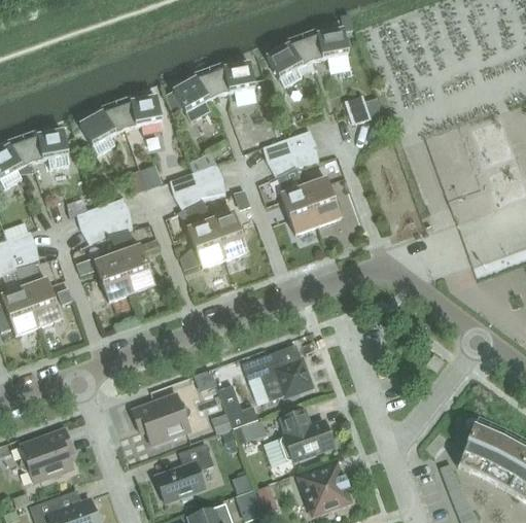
[(302,34),(312,62),(328,59),(329,68),(349,64),(347,55),(348,55),(343,29),(318,34),(316,29),(302,34)]
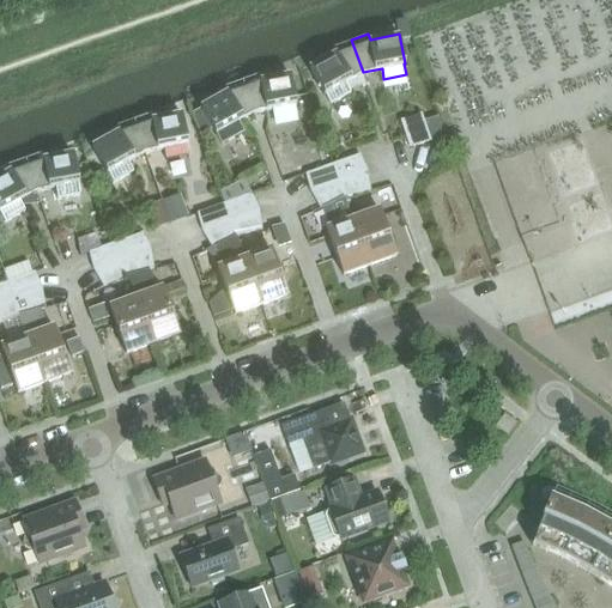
[(367,83),(363,72),(351,40),(334,46),(335,52),(310,66),(325,92),(326,92),(331,102),(351,91),(345,81),(357,74),(363,84),(367,83)]
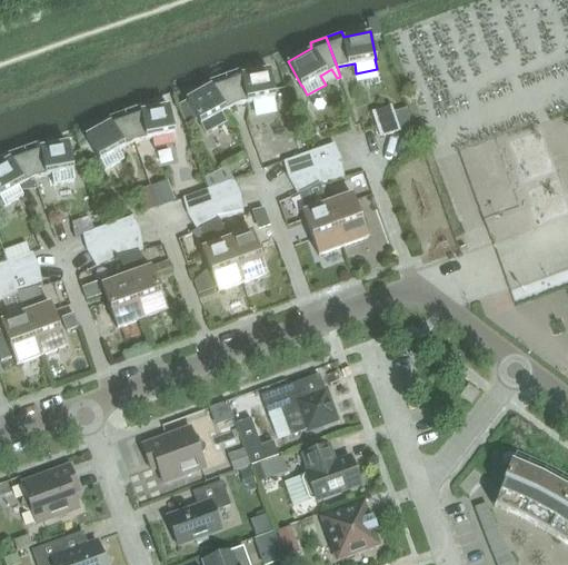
[(240,67),(225,73),(236,102),(253,99),(256,109),(276,106),(273,96),(275,95),(270,68),(242,72),(240,67)]
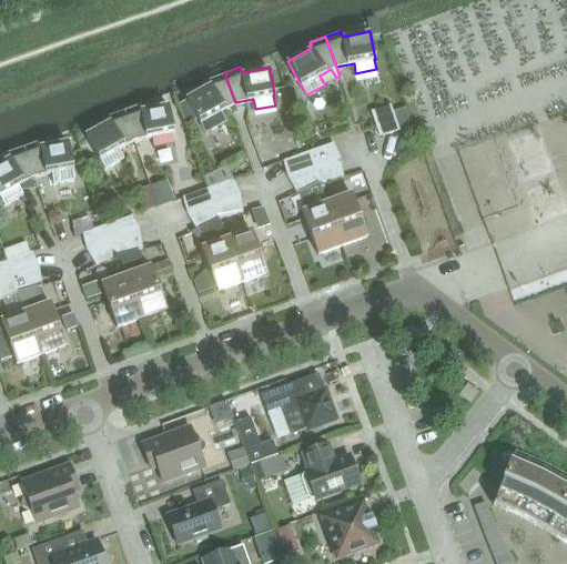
[(186,98),(179,102),(185,123),(198,117),(200,122),(201,121),(206,131),(224,120),(220,111),(235,102),(224,73),(209,79),(211,84),(186,98)]
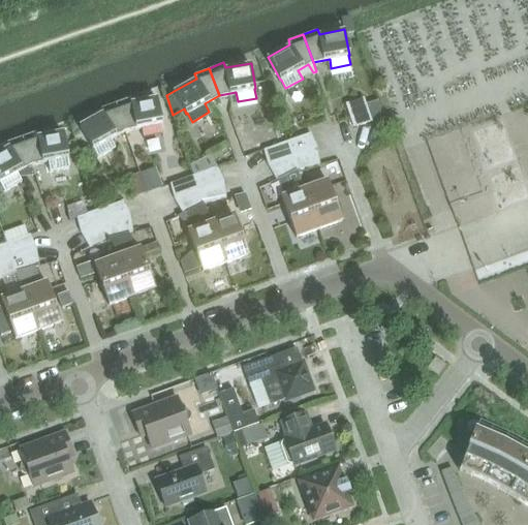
[(368,106),(364,95),(346,101),(354,125),(372,119),(385,114),(381,101),(368,106)]
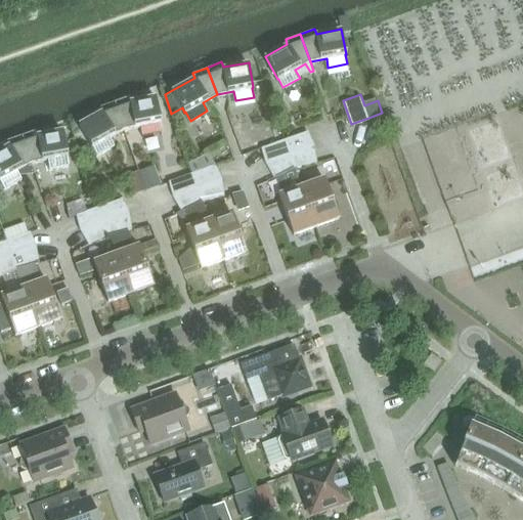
[(115,101),(124,128),(140,125),(142,134),(162,131),(160,121),(161,121),(156,96),(131,100),(129,95),(115,101)]
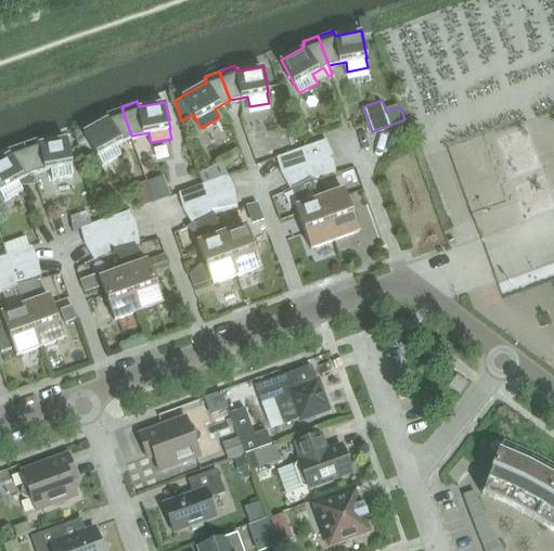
[(116,144),(131,136),(121,107),(106,113),(107,118),(85,131),(98,155),(98,154),(103,163),(121,153),(116,144)]
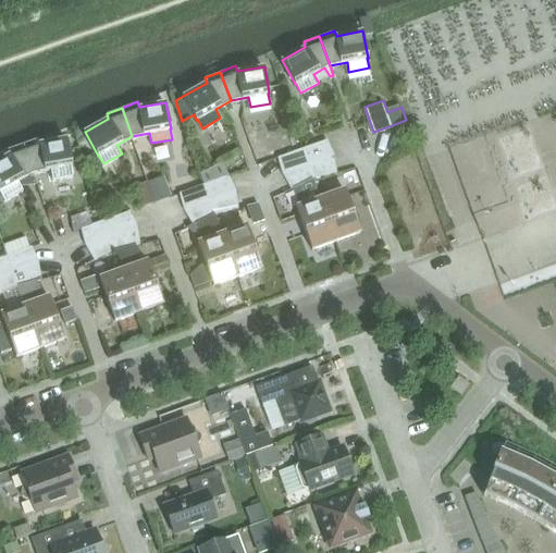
[(23,143),(34,172),(51,169),(53,179),(73,174),(71,164),(72,164),(68,137),(40,143),(38,137),(23,143)]
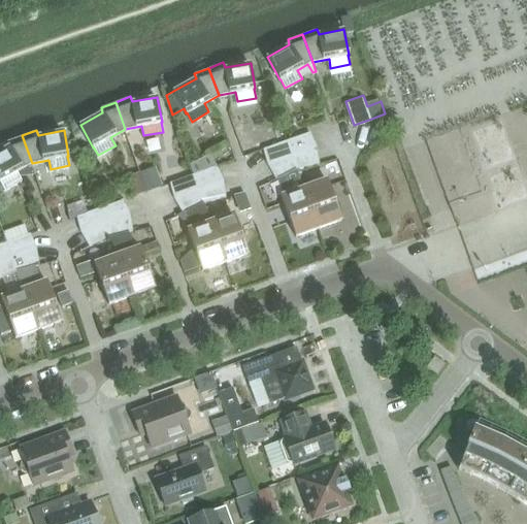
[(310,131),(287,139),(292,153),(316,144),(310,131)]
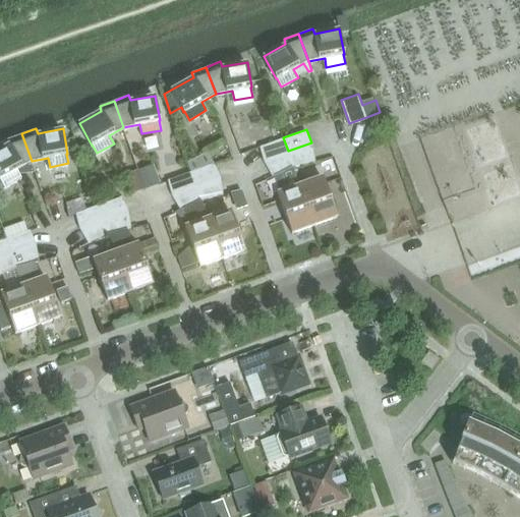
[(17,169),(32,161),(21,133),(7,139),(9,144),(0,149),(0,178),(4,186),(21,177),(17,169)]
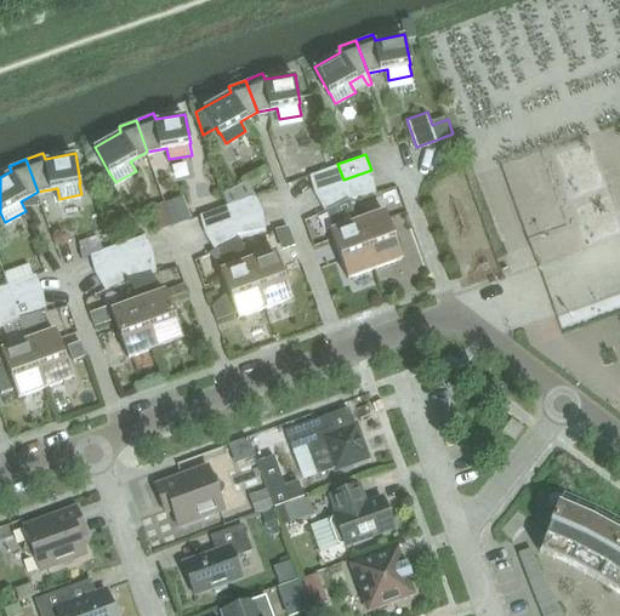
[(317,190),(343,180),(337,164),(311,174),(317,190)]
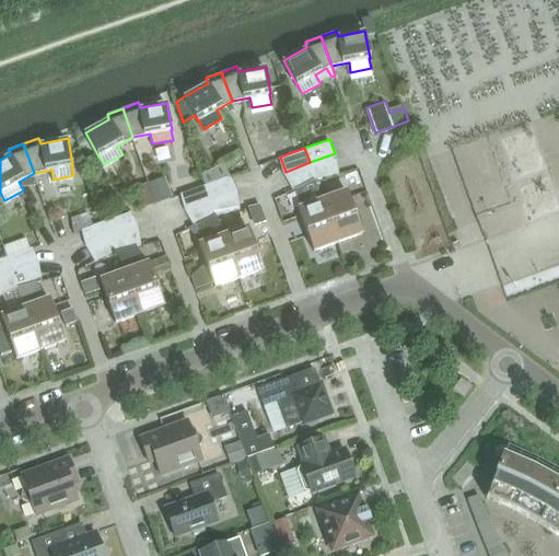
[(310,162),(315,177),(339,172),(335,153),(310,162)]
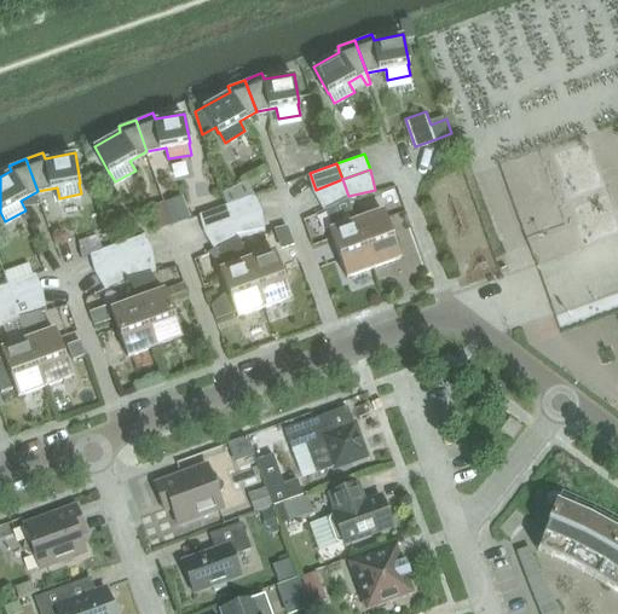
[(324,208),(348,196),(342,179),(316,190),(324,208)]
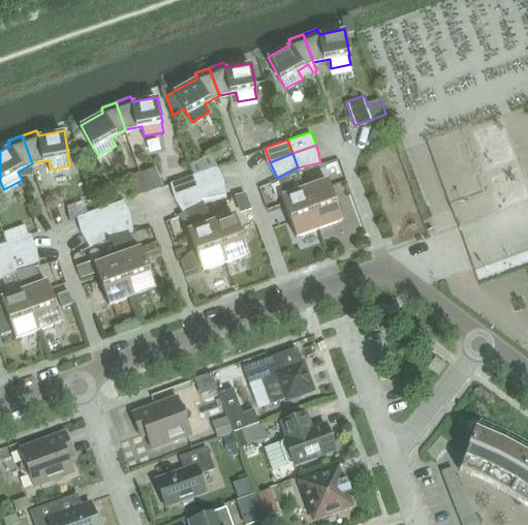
[(199,187),(222,179),(218,164),(194,174),(199,187)]
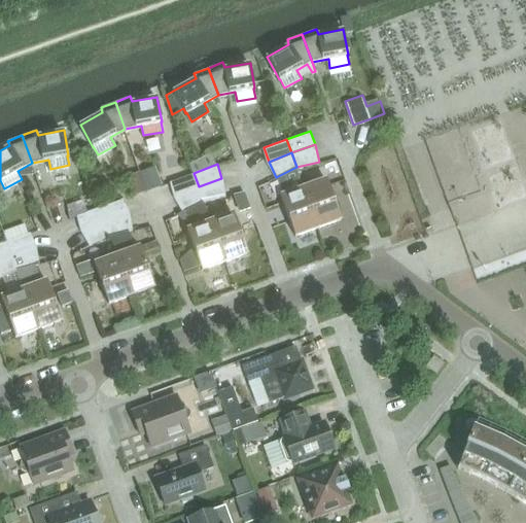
[(175,195),(199,186),(194,173),(170,181),(175,195)]
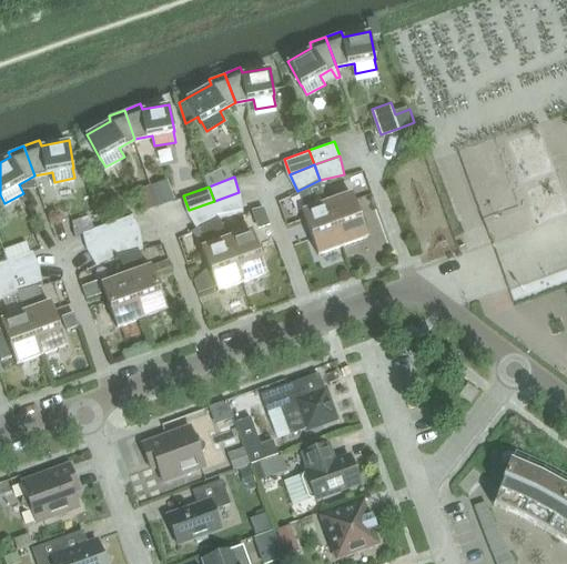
[(220,217),(223,215),(243,210),(239,192),(214,201),(220,217)]
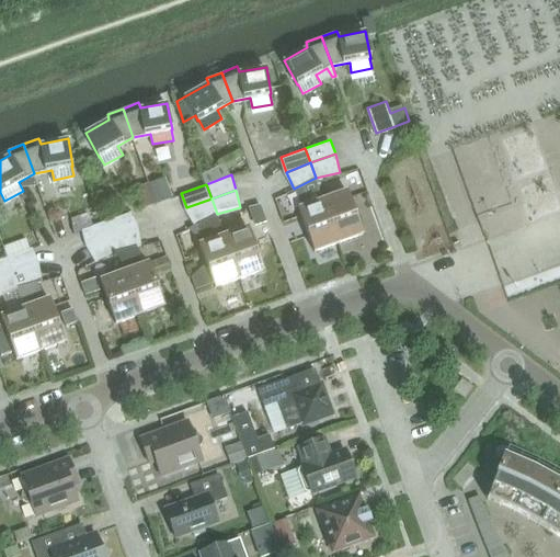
[(323,199),(339,241),(363,232),(347,190),(323,199)]
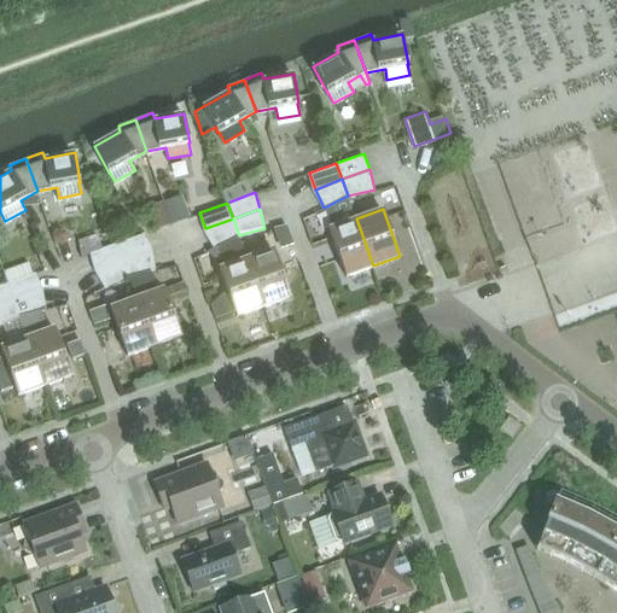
[(237,314),(265,304),(248,258),(239,235),(233,219),(205,228),(215,246),(220,244),(227,264),(220,268),(237,314)]
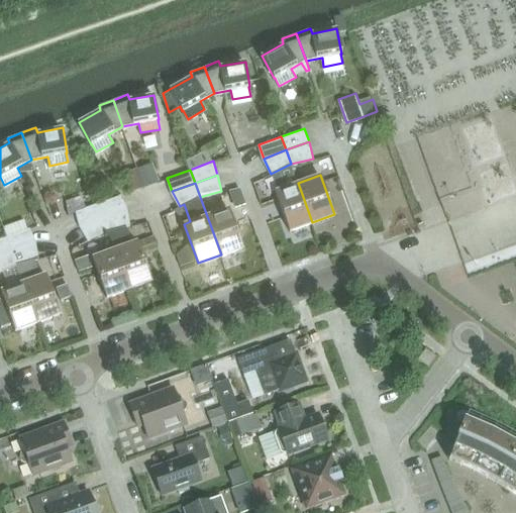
[(290,230),(312,222),(298,183),(276,191),(290,230)]
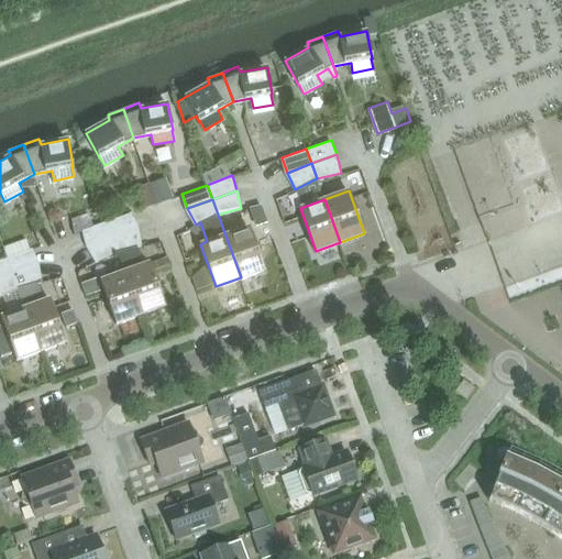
[(112,236),(138,227),(132,211),(107,220),(112,236)]
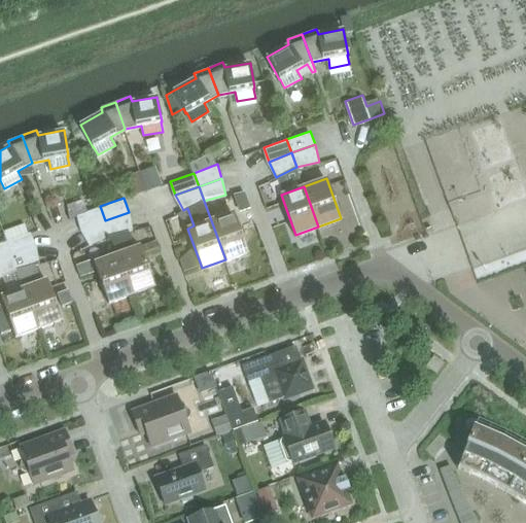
[(82,229),(105,220),(100,206),(77,214),(82,229)]
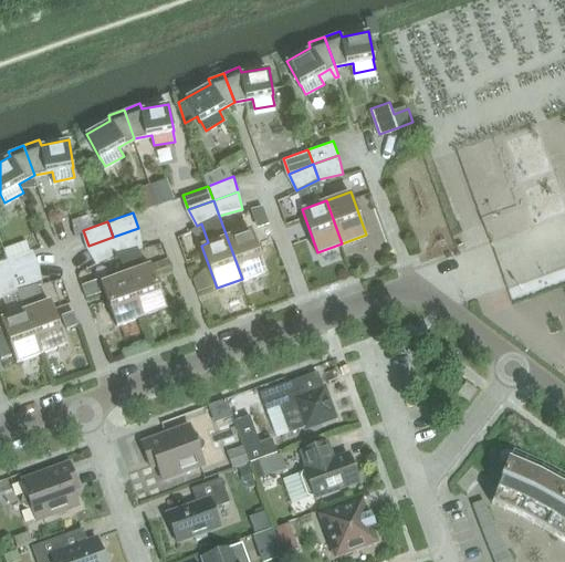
[(118,251),(126,272),(142,315),(166,306),(150,263),(147,264),(140,246),(143,246),(138,228),(113,237),(118,251)]
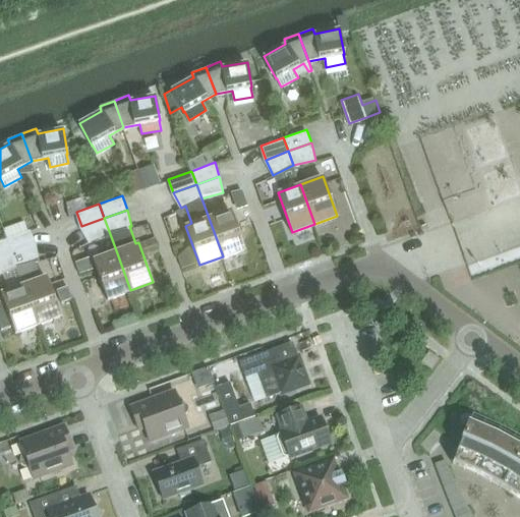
[(209,218),(223,256),(245,248),(231,210),(209,218)]
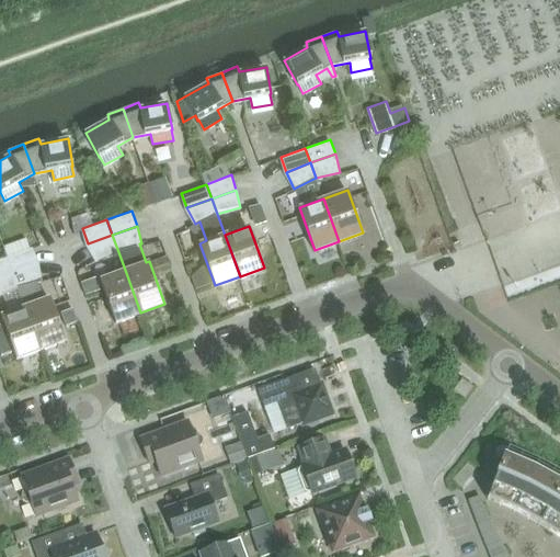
[(95,260),(117,249),(112,235),(88,243),(95,260)]
